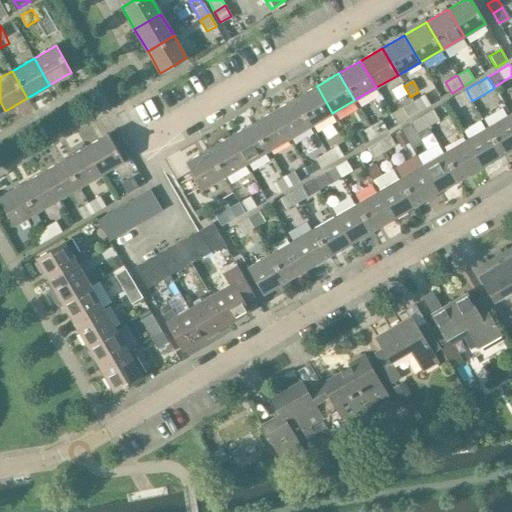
[(400,98),(409,94),(404,86),(403,84),(392,90),(398,100),(400,98)]
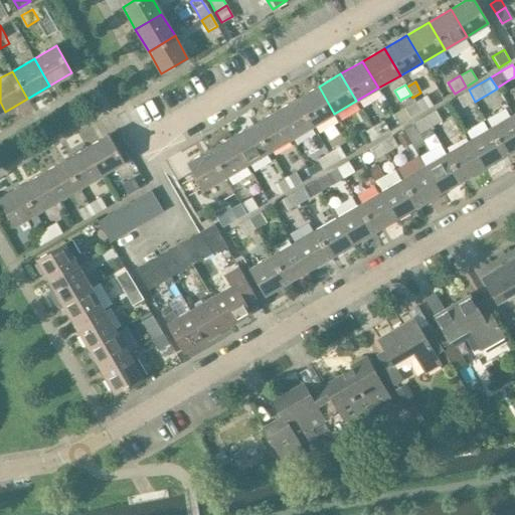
[(319,87),(297,100),(313,126),(334,114),(319,87)]
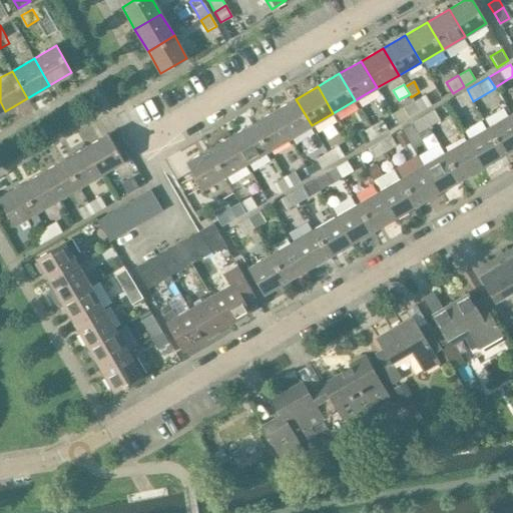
[(473,101),(467,89),(455,96),(461,107),(473,101)]
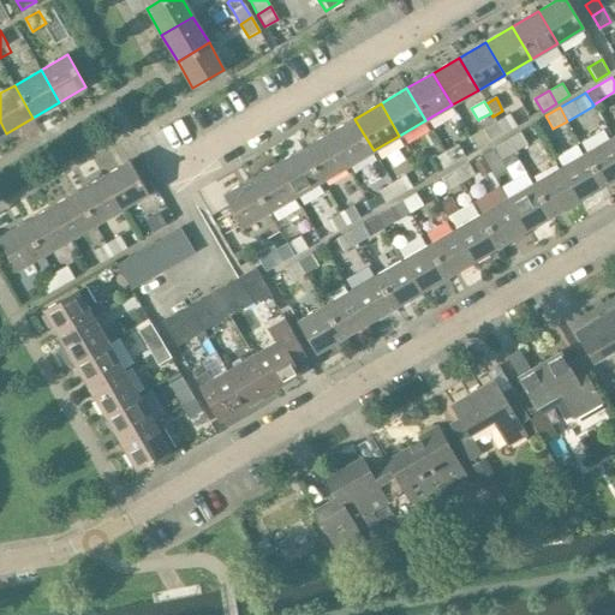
[(509,113),(496,121),(505,133),(517,126),(515,124),(521,120),(517,111),(509,114),(509,113)]
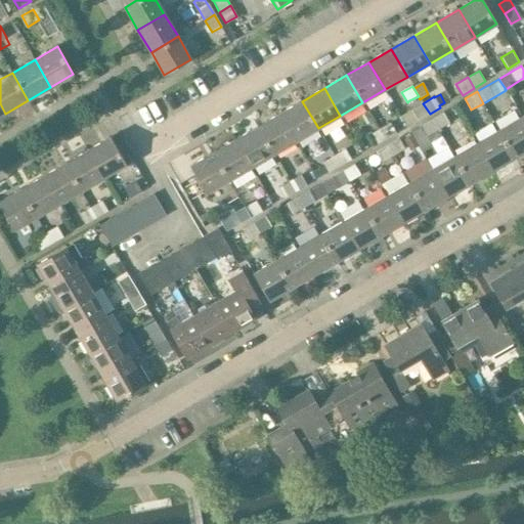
[(302,101),(279,114),(296,141),(318,128),(302,101)]
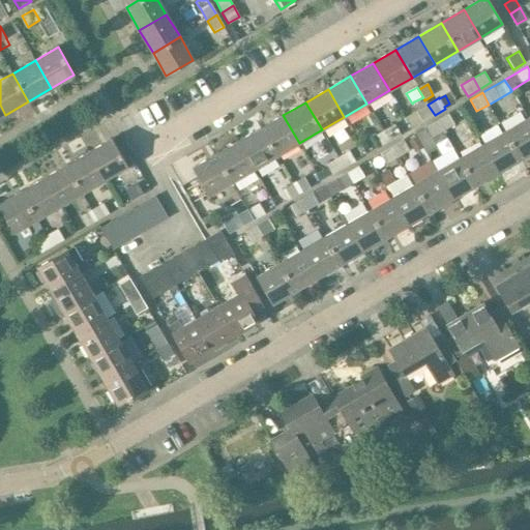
[(435,115),(428,105),(405,117),(411,127),(422,121),(422,122),(435,115)]
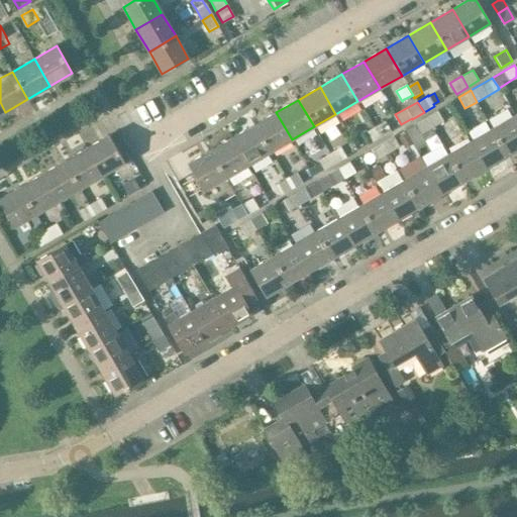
[(437,110),(426,116),(432,127),(443,121),(437,110)]
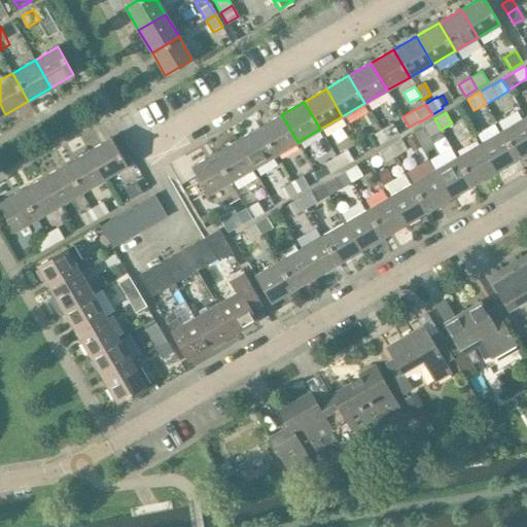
[(281,114),(258,128),(275,155),(297,142),(281,114)]
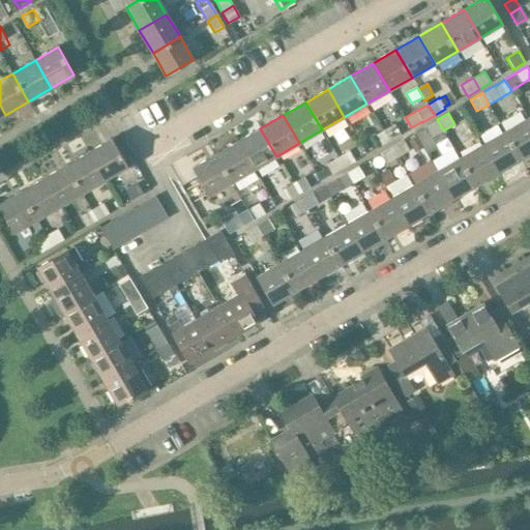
[(529,122),(528,118),(505,131),(521,159),(529,153),(529,122)]
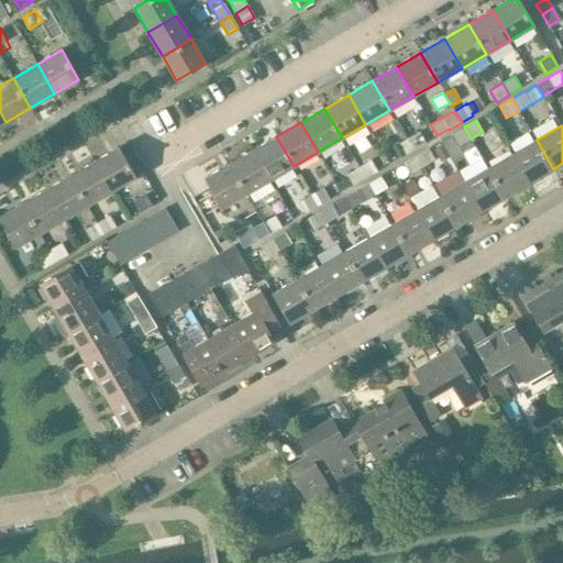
[(471,139),(464,127),(451,134),(457,146),(471,139)]
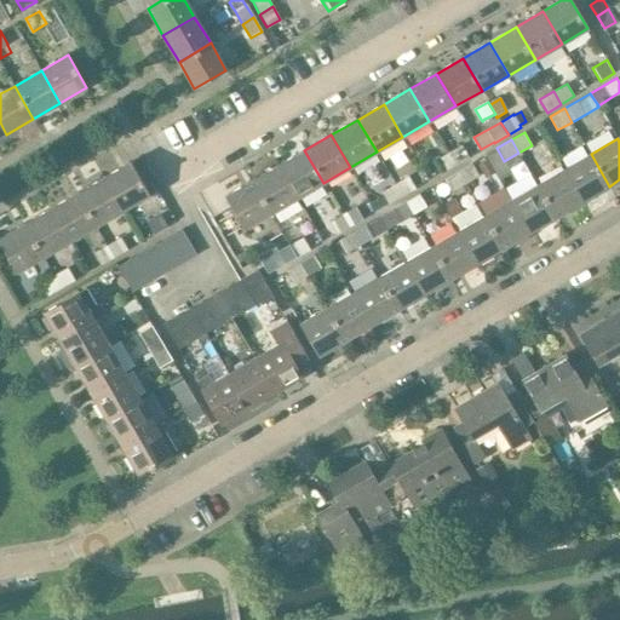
[(460,144),(447,153),(455,166),(469,158),(460,144)]
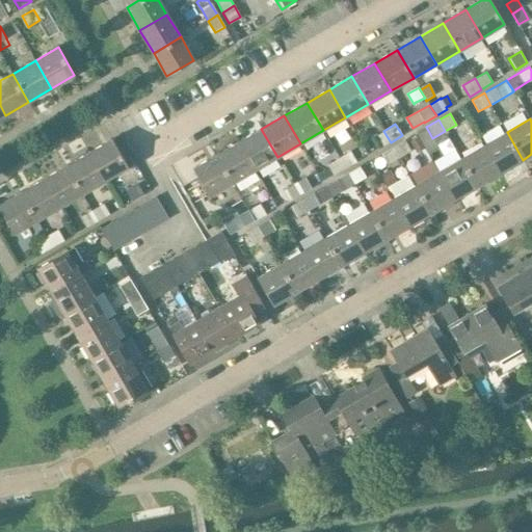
[(261,129),(239,142),(255,170),(277,157),(261,129)]
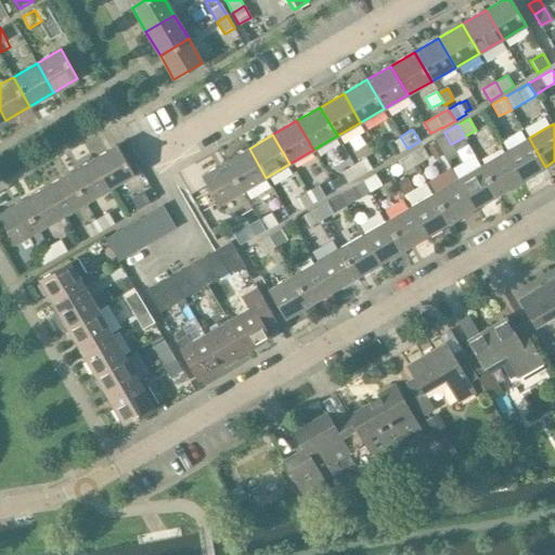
[(408,149),(400,137),(388,143),(396,155),(408,149)]
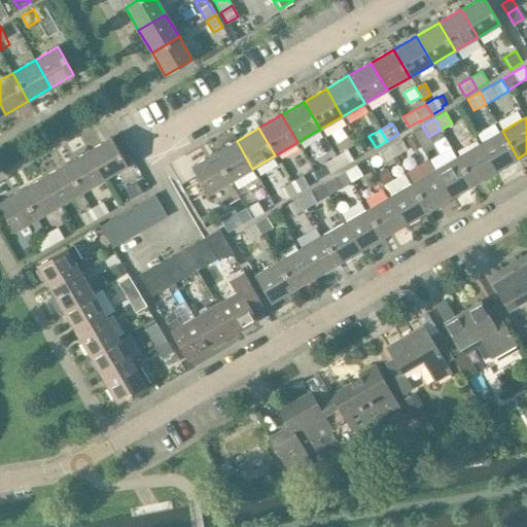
[(502,131),(480,144),(495,171),(518,159),(502,131)]
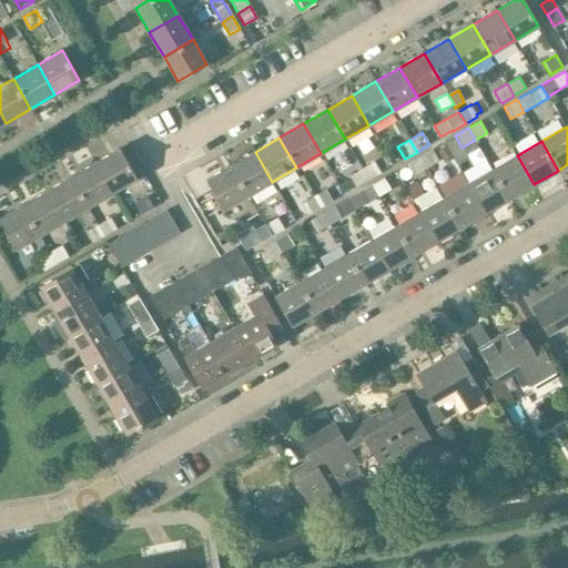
[(446,145),(437,151),(445,163),(453,158),(446,145)]
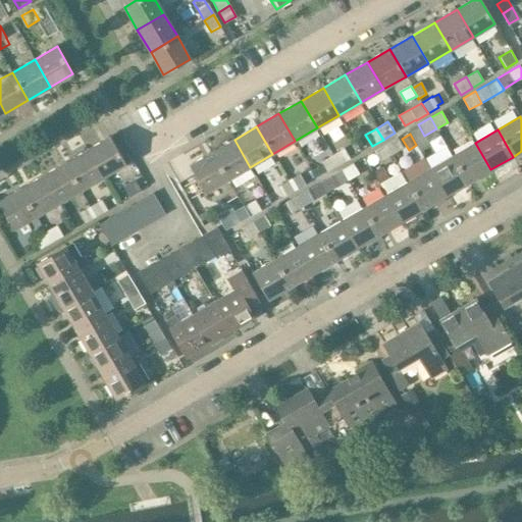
[(110,137),(88,150),(104,177),(126,164),(110,137)]
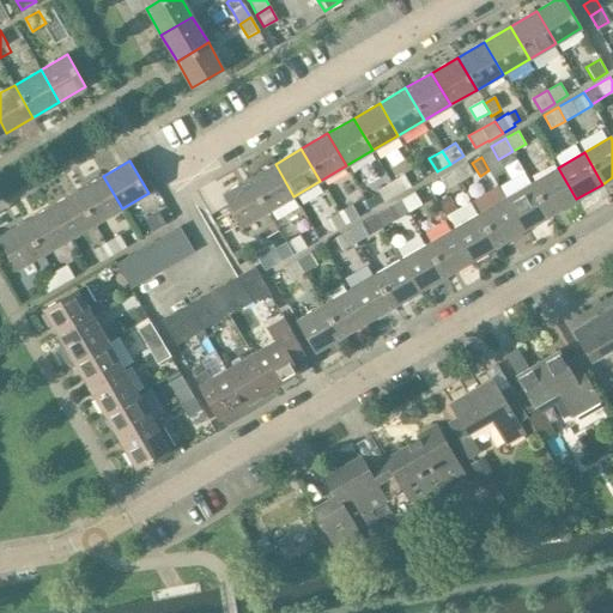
[(466,161),(453,168),(461,181),(474,174),(466,161)]
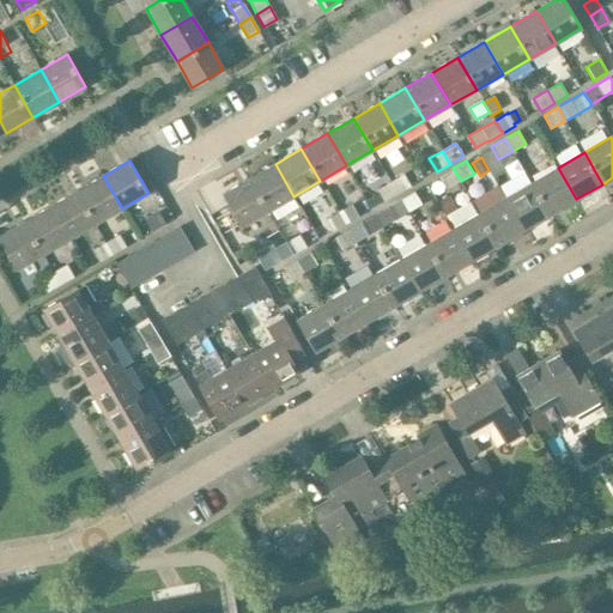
[(275,164),(249,180),(267,212),(293,196),(275,164)]
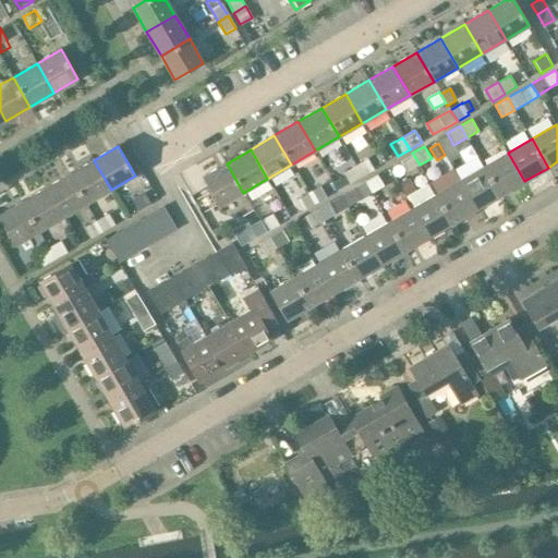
[(420,165),(412,153),(400,160),(408,173),(420,165)]
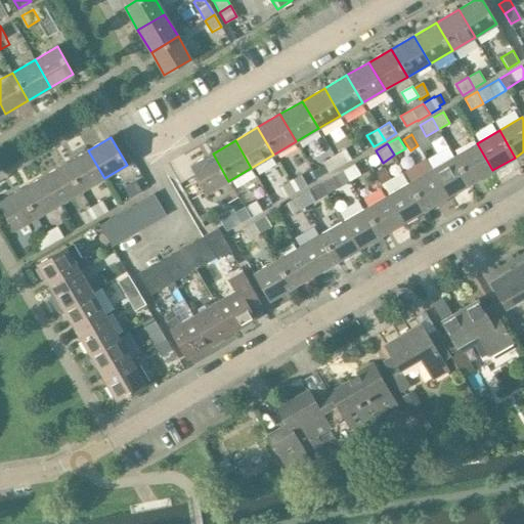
[(477,143),(454,157),(471,183),(492,170),(477,143)]
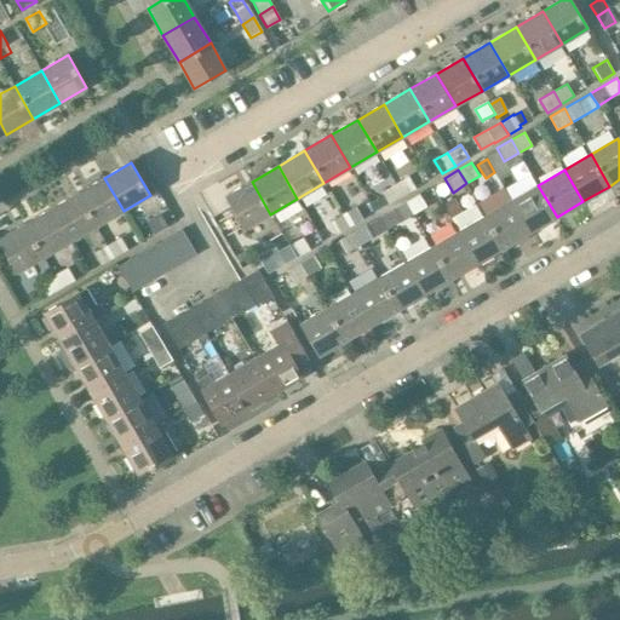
[(408,176),(395,184),(402,197),(417,189),(408,176)]
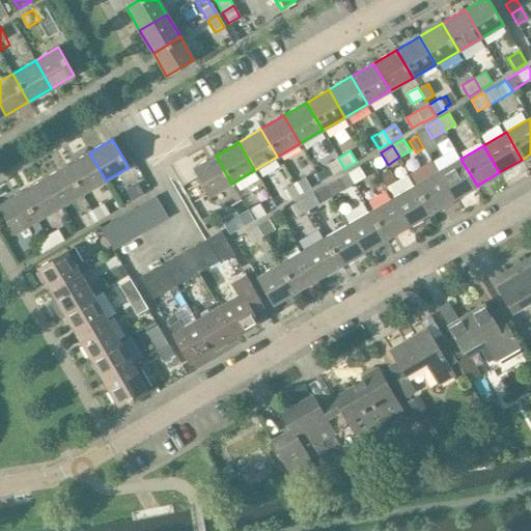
[(89,152),(66,166),(83,194),(106,180),(89,152)]
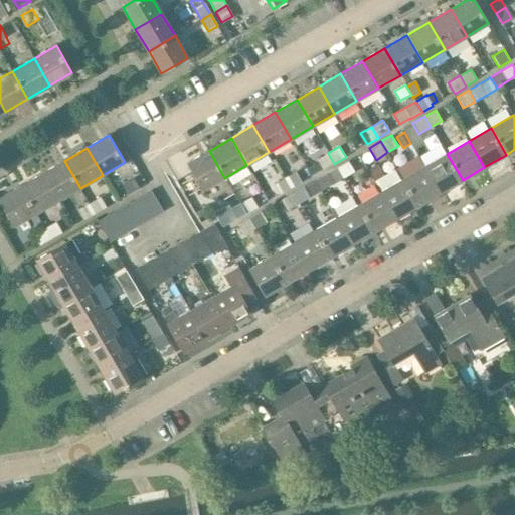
[(224,178),(209,151),(187,164),(203,190),(224,178)]
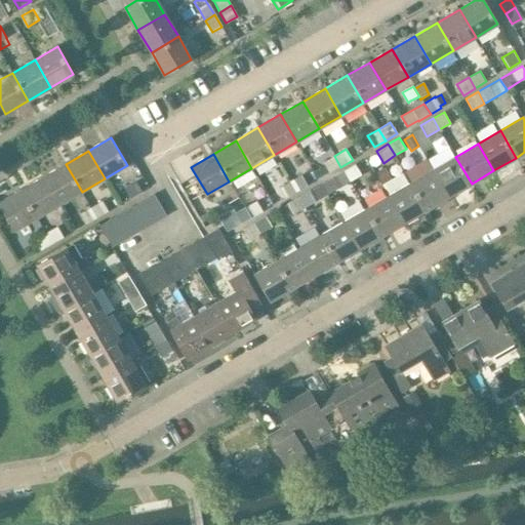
[(340,167),(334,156),(323,162),(329,173),(340,167)]
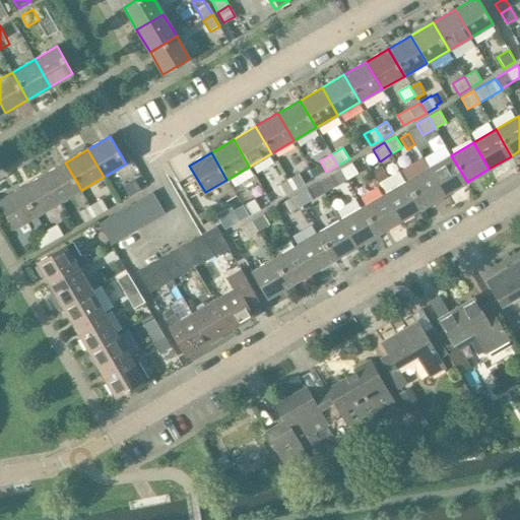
[(451,155),(429,168),(445,195),(467,182),(451,155)]
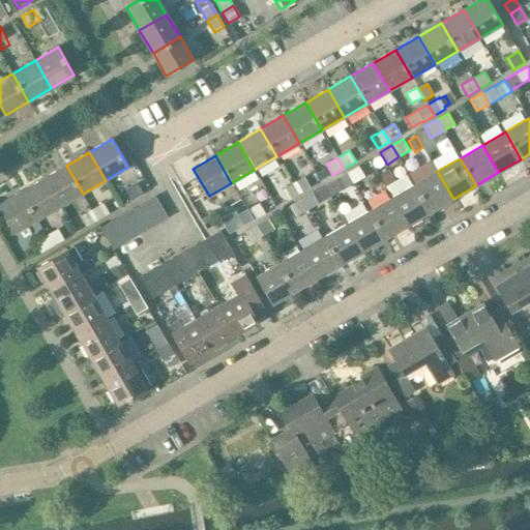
[(358,165),(347,172),(353,183),(364,176),(358,165)]
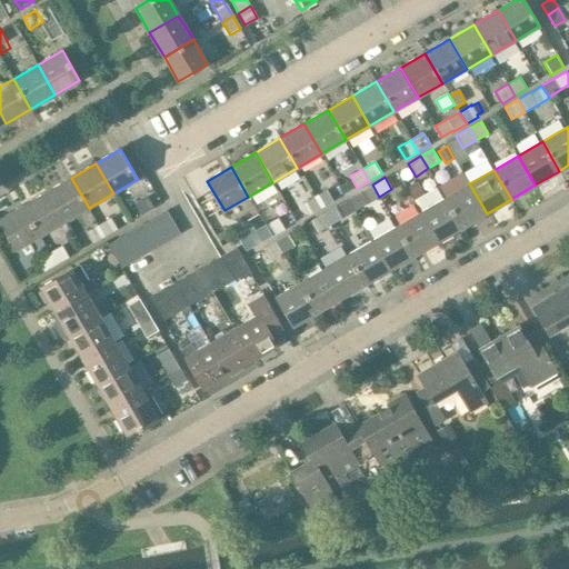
[(71,178),(47,192),(65,221),(89,208),(71,178)]
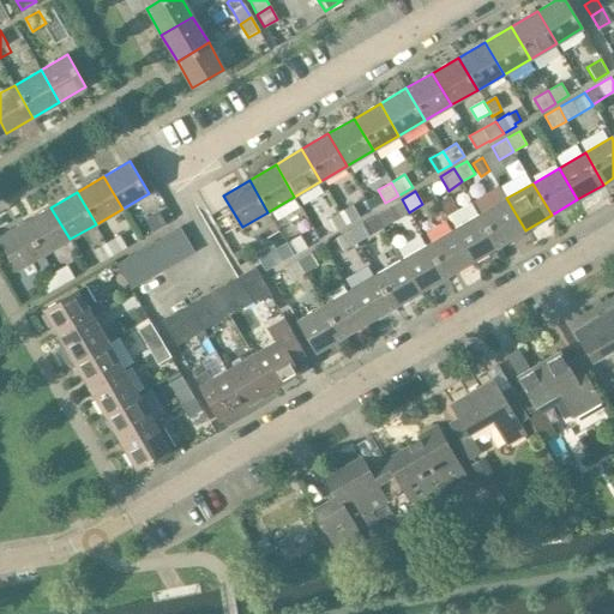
[(447,216),(458,210),(450,197),(439,203),(447,216)]
